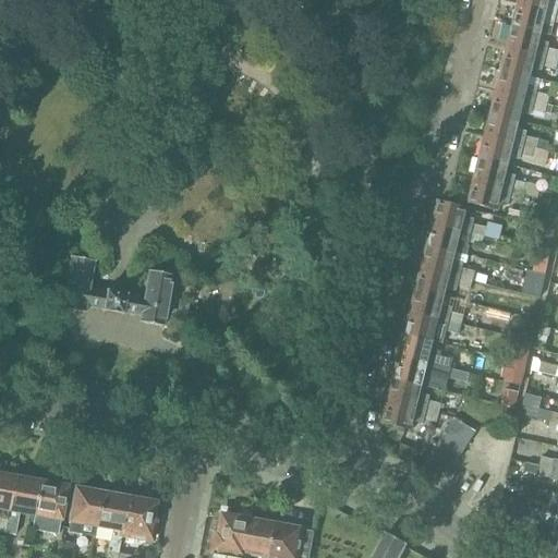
[(557,0),(519,0),(519,4),(557,13),(557,0)]
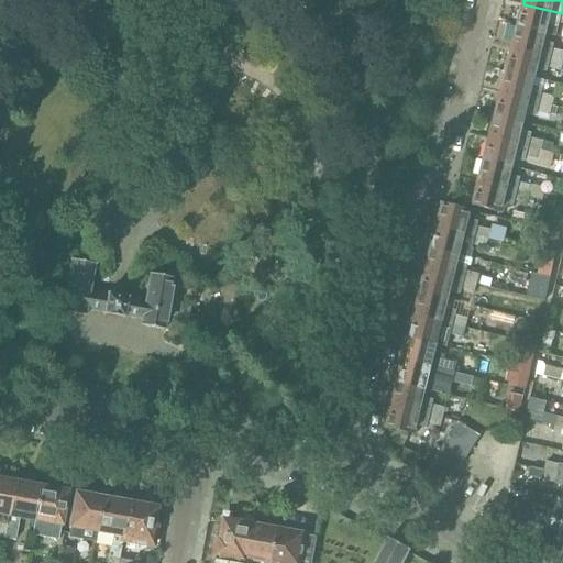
[(562,13),(523,4),(518,26),(548,34),(548,35),(556,37),(560,23),(562,24),(562,13)]
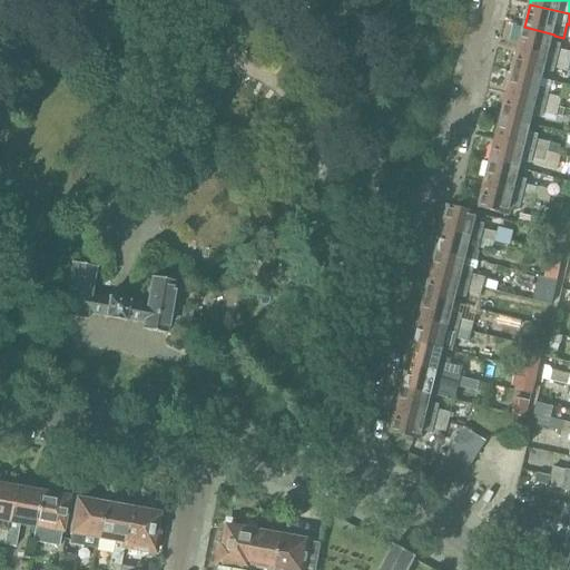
[(524,27),(519,50),(569,62),(569,51),(560,49),(561,45),(552,42),(554,36),(554,35),(524,27)]
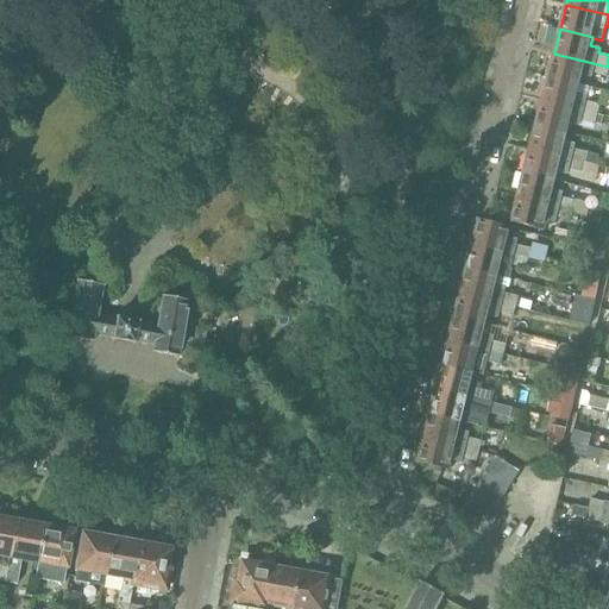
[(608,67),(554,54),(548,77),(579,86),(582,76),(592,79),(594,74),(607,77),(608,69),(608,67)]
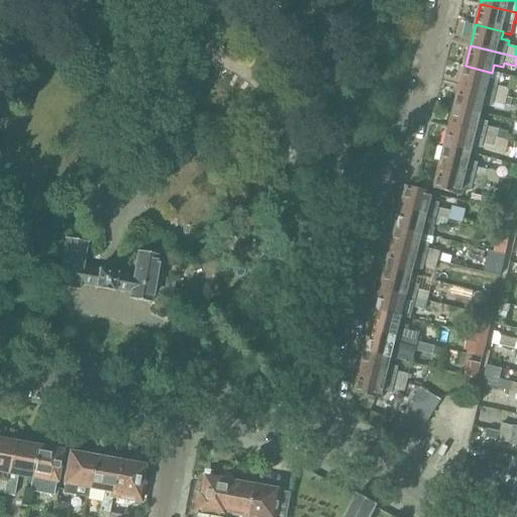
[(466,66),(460,86),(507,98),(509,89),(498,86),(499,82),(491,80),(492,73),(466,66)]
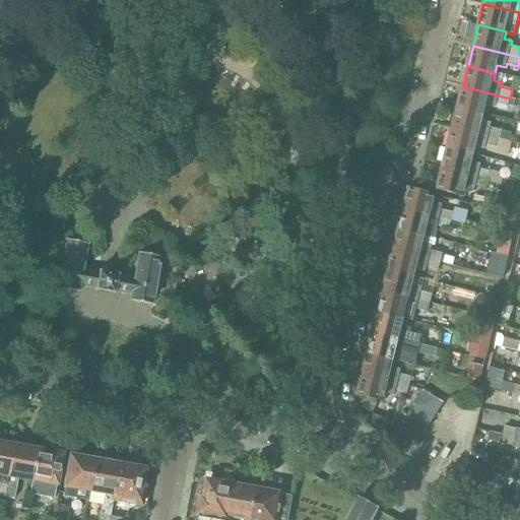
[(463,86),(457,107),(484,114),(486,107),(495,109),(496,105),(508,107),(508,106),(510,99),(463,86)]
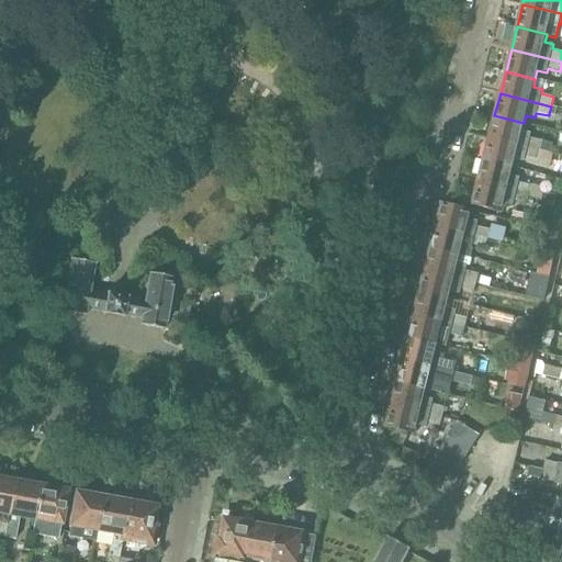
[(494,115),(489,137),(540,150),(543,142),(530,138),(531,133),(523,131),(524,123),(494,115)]
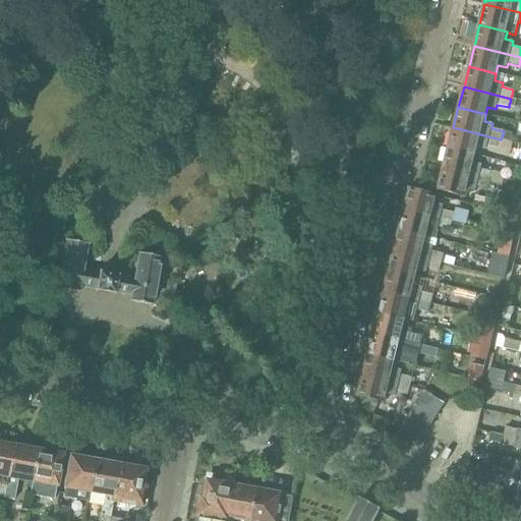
[(453,127),(448,149),(475,156),(477,148),(485,151),(486,146),(499,149),(501,139),(453,127)]
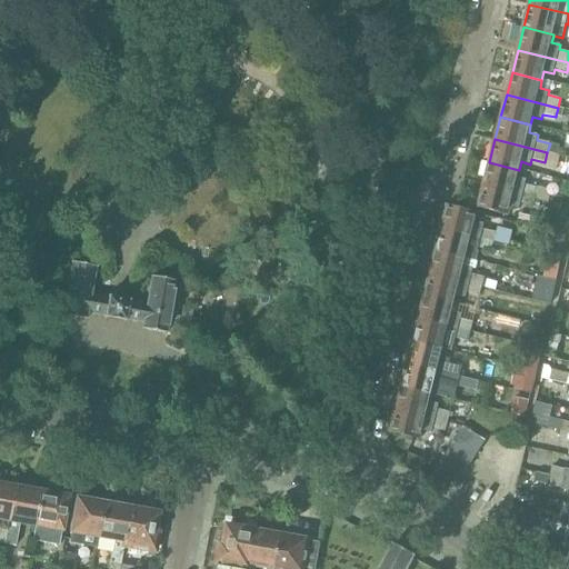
[(550,143),(547,152),(558,156),(560,156),(562,146),(560,146),(550,143)]
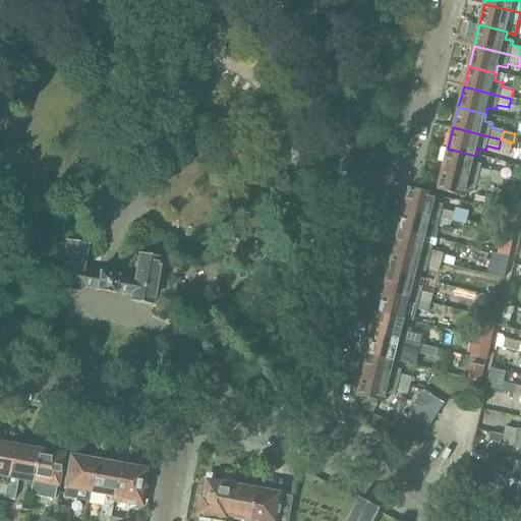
[(448,149),(443,169),(490,181),(493,172),(481,169),(482,165),(473,163),(475,156),(448,149)]
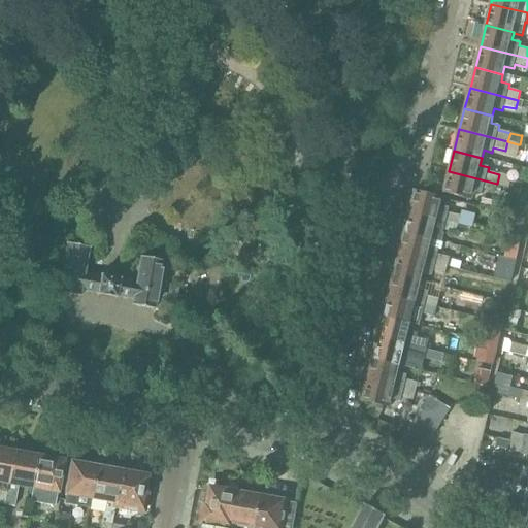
[(449,171),(443,193),(471,200),(473,192),(482,194),(483,189),(495,192),(497,184),(449,171)]
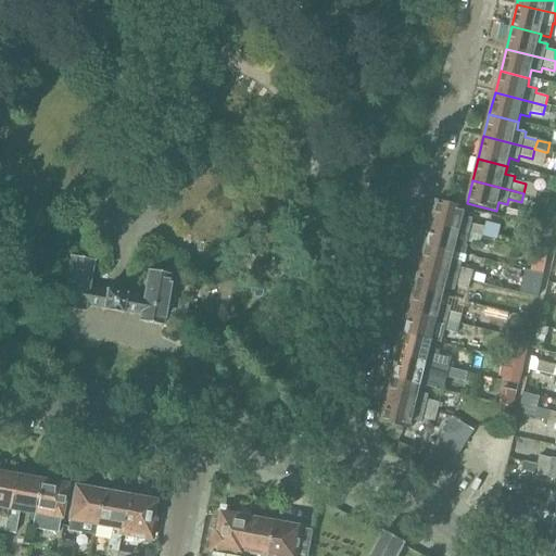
[(437,201),(431,224),(482,237),(484,227),(472,224),(474,219),(464,216),(466,209),(446,203),(437,201)]
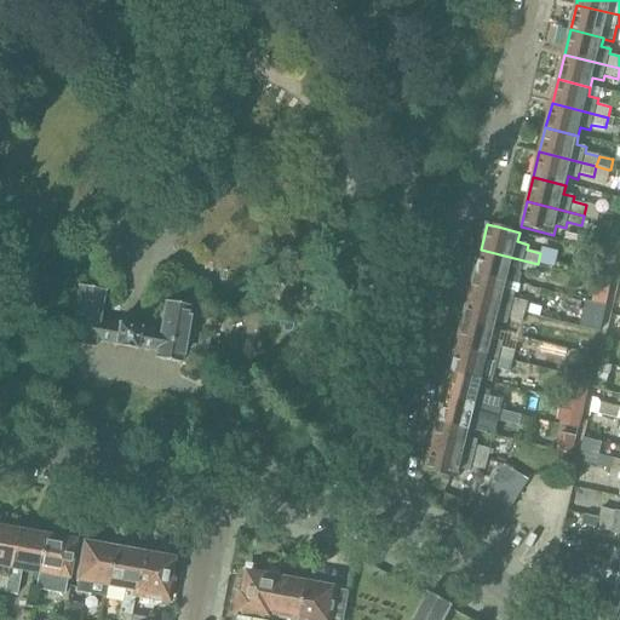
[(481,250),(475,274),(518,285),(522,275),(520,274),(521,271),(535,274),(538,264),(481,250)]
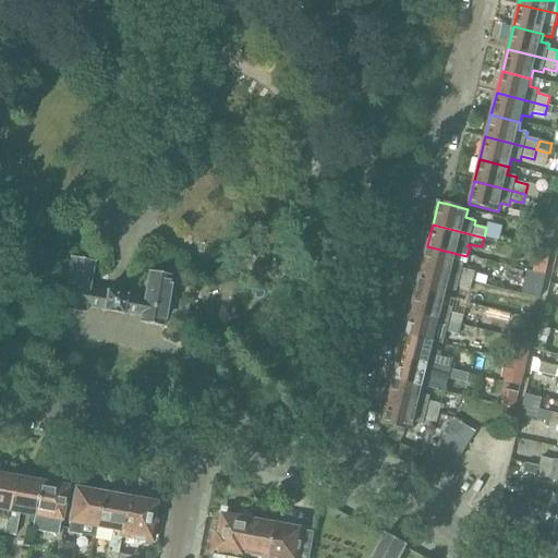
[(550,251),(555,231),(545,229),(541,249),(550,251)]
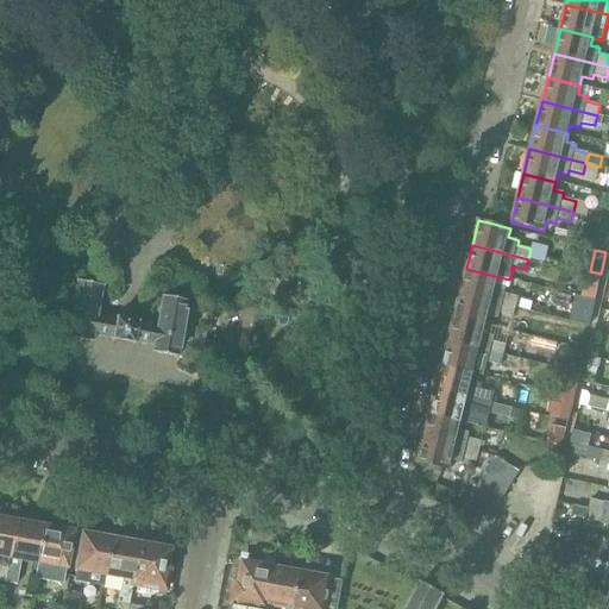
[(466,269),(460,293),(516,307),(519,297),(504,294),(506,289),(507,289),(509,280),(466,269)]
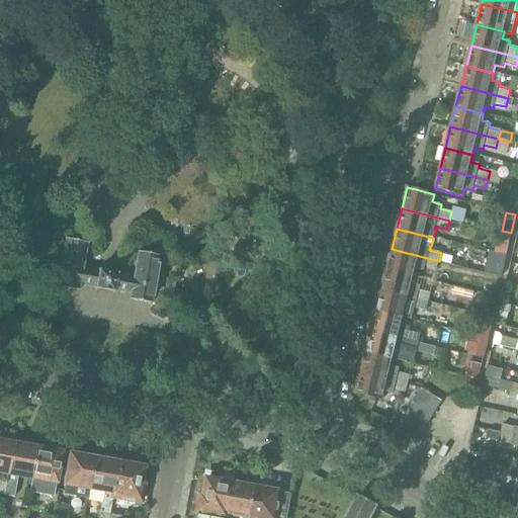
[(60,276),(58,287),(79,291),(81,285),(96,288),(96,289),(106,290),(115,292),(115,291),(132,293),(131,300),(152,304),(153,293),(164,295),(165,296),(166,294),(164,294),(165,293),(173,294),(175,280),(167,279),(165,288),(154,286),(160,256),(139,253),(134,278),(118,275),(118,274),(109,272),(99,270),(99,272),(84,269),(88,244),(67,240),(62,265),(51,263),(49,274),(60,276)]
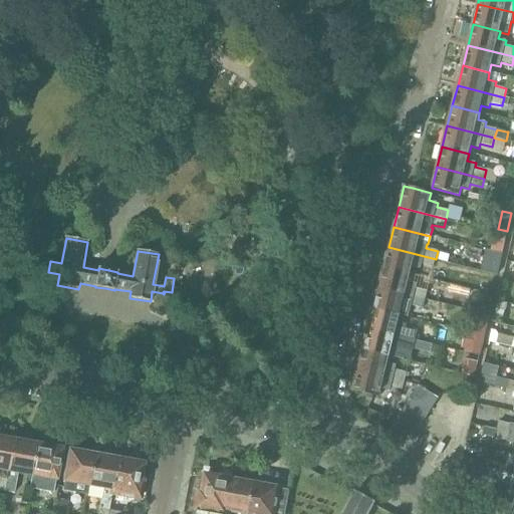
[(389,247),(383,268),(410,274),(412,267),(421,269),(422,265),(434,268),(436,259),(389,247)]
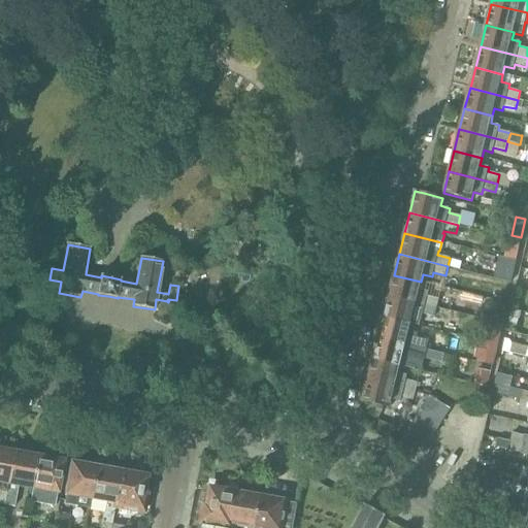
[(517,261),(499,257),(494,278),(512,283),(517,261)]
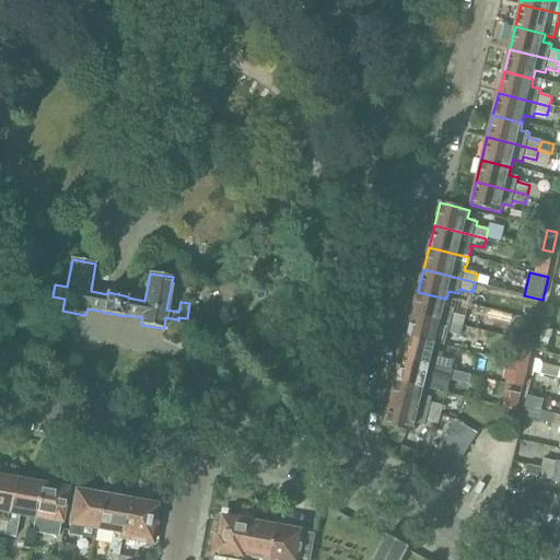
[(490,278),(479,276),(477,283),(488,287),(490,278)]
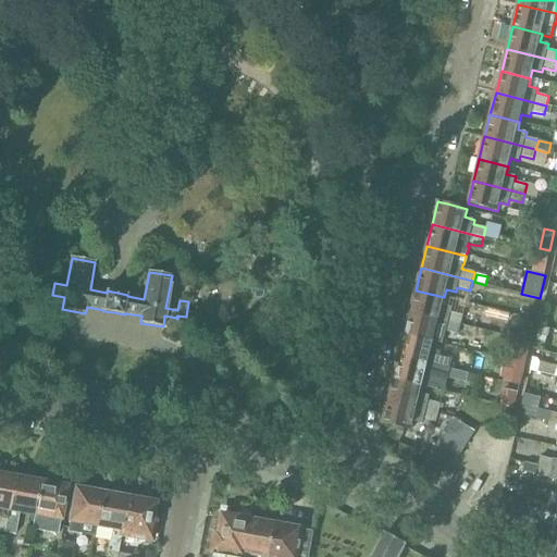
[(416,291),(410,311),(461,324),(463,316),(450,312),(452,308),(443,305),(444,297),(416,291)]
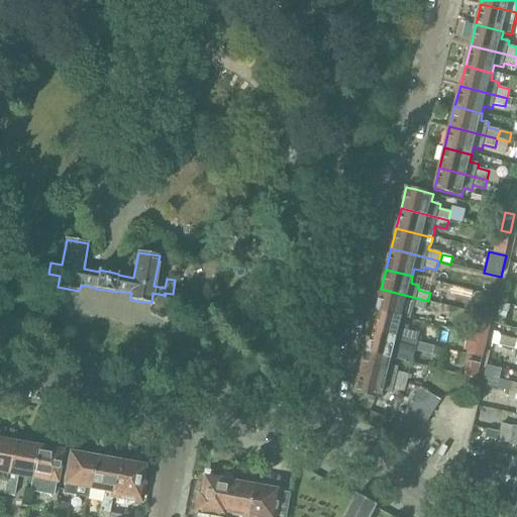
[(381,289),(376,310),(402,317),(411,319),(413,312),(414,308),(426,311),(428,301),(381,289)]
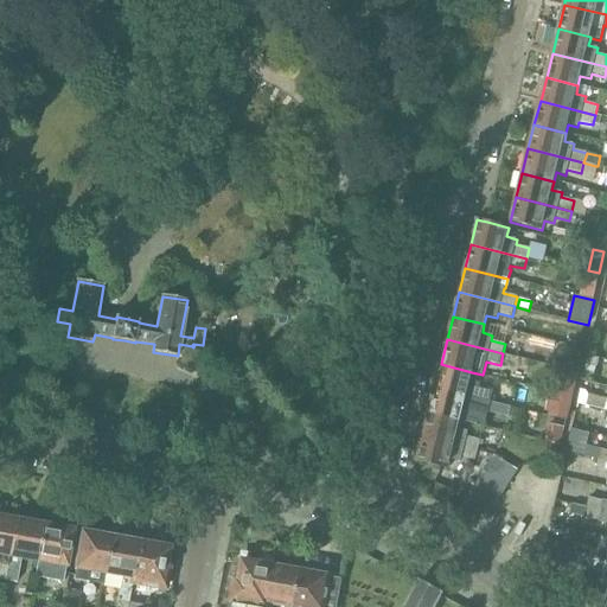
[(441,364),(435,388),(490,402),(492,393),(479,389),(480,384),(470,381),(472,372),(441,364)]
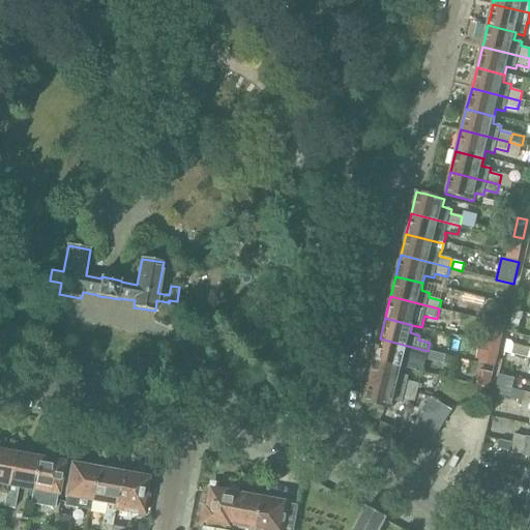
[(511,319),(508,332),(518,334),(521,321),(511,319)]
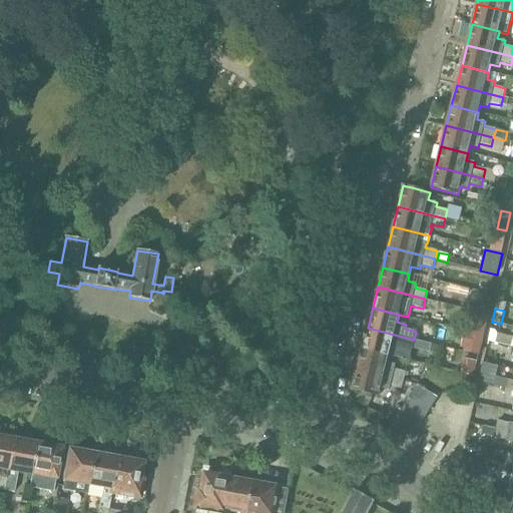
[(368,328),(362,349),(389,355),(409,361),(412,349),(430,353),(432,344),(414,340),(368,328)]
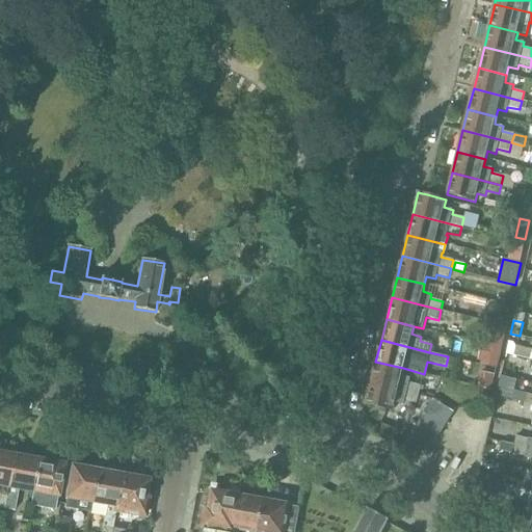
[(509,342),(506,353),(530,360),(531,350),(531,349),(516,346),(516,347),(512,342),(509,342)]
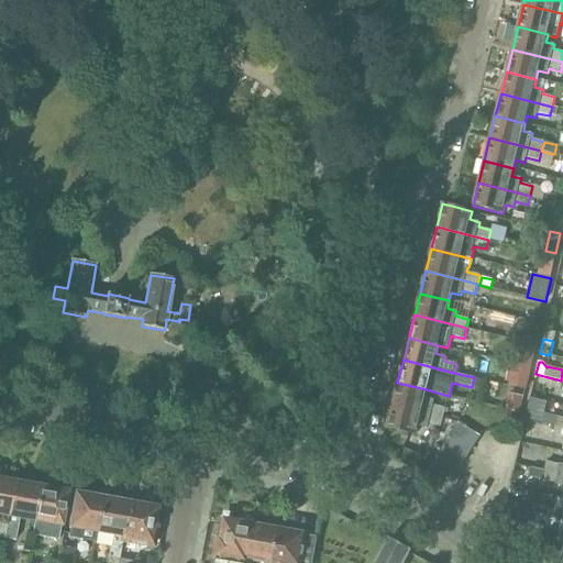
[(511,382),(527,385),(530,368),(516,365),(511,382)]
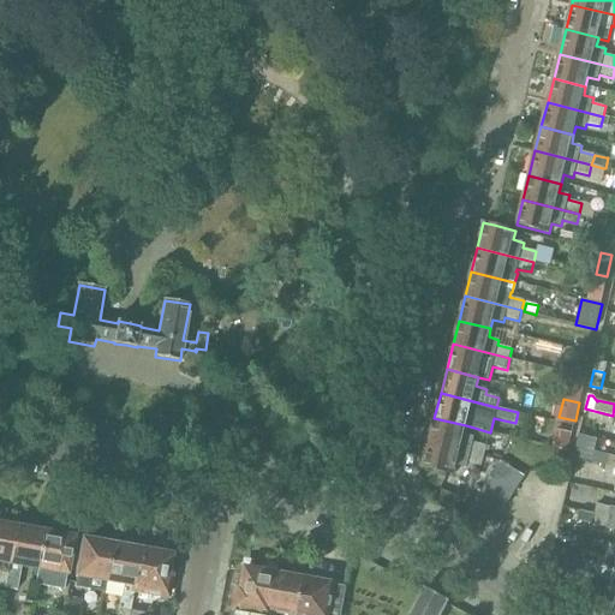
[(518,412),(515,423),(527,425),(531,416),(518,412)]
